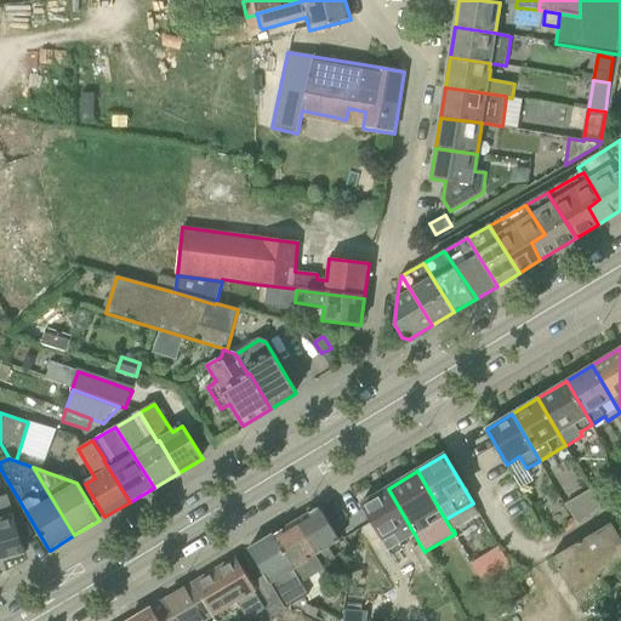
[(389,551),(415,535),(388,489),(362,505),(389,551)]
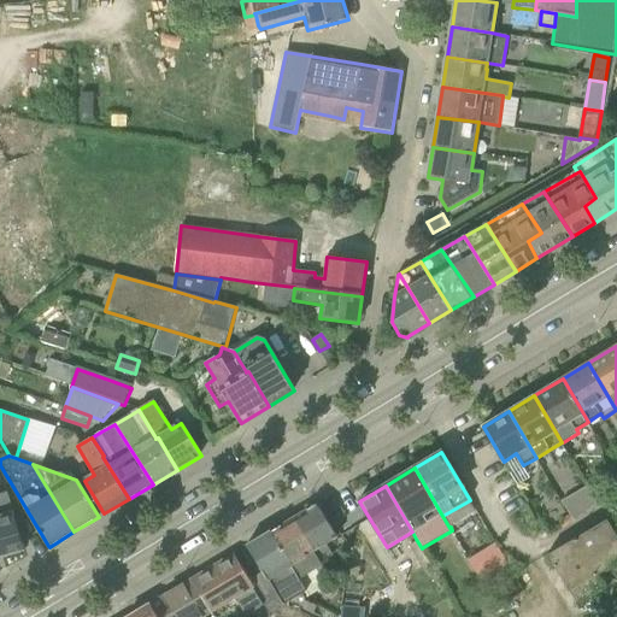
[(0,557),(24,550),(9,495),(0,498),(0,557)]
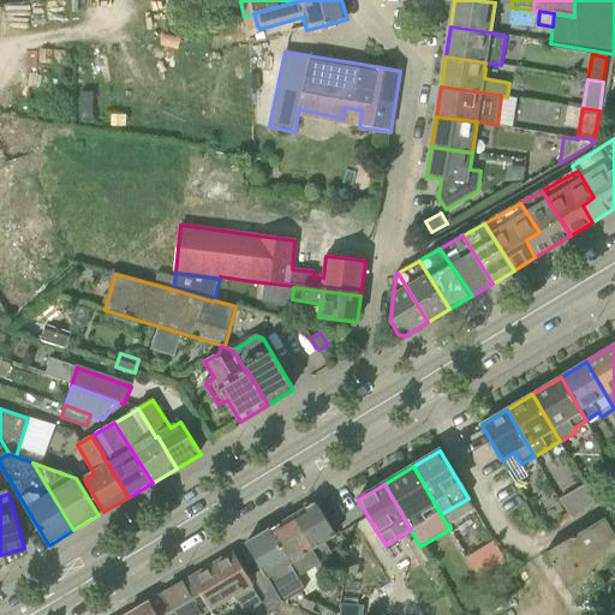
[(336,535),(316,502),(292,517),(322,562),(334,555),(326,542),(336,535)]
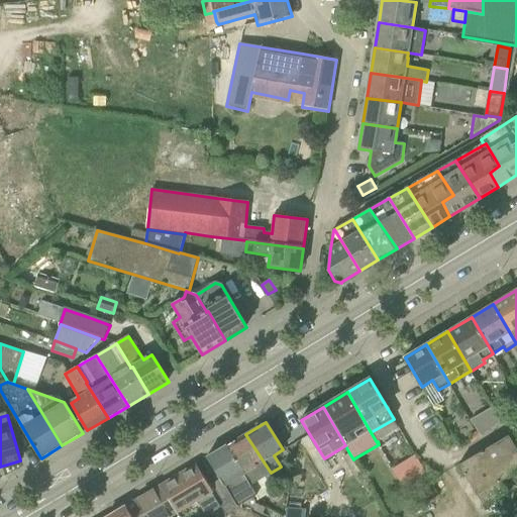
[(472,443),(481,437),(477,431),(468,437),(472,443)]
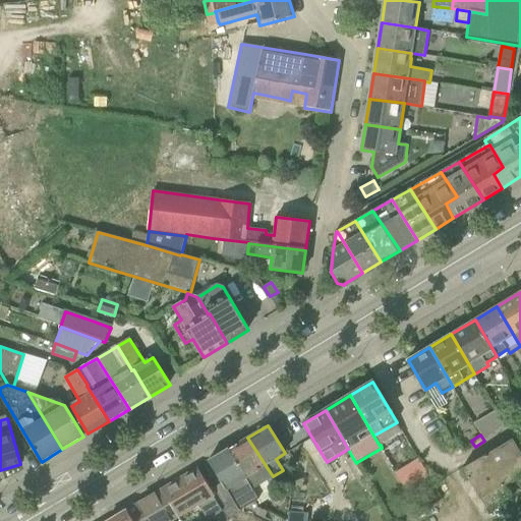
[(253,489),(274,477),(273,476),(247,438),(230,449),(229,448),(228,449),(253,489)]
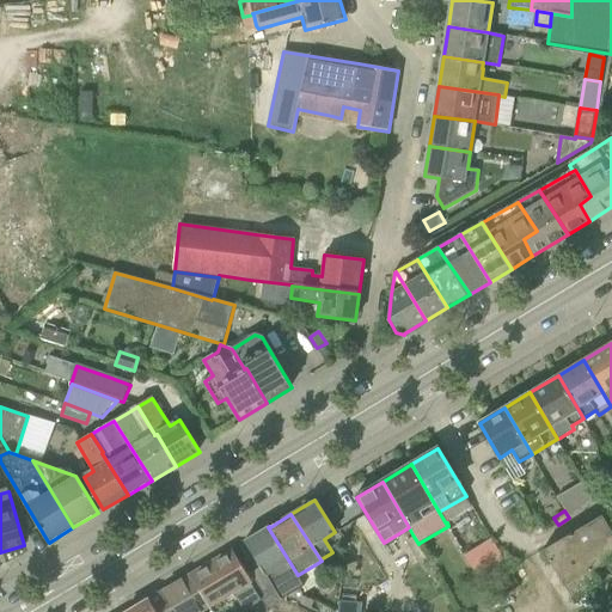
[(611,532),(603,515),(543,550),(573,600),(603,583),(594,569),(611,558),(611,532)]
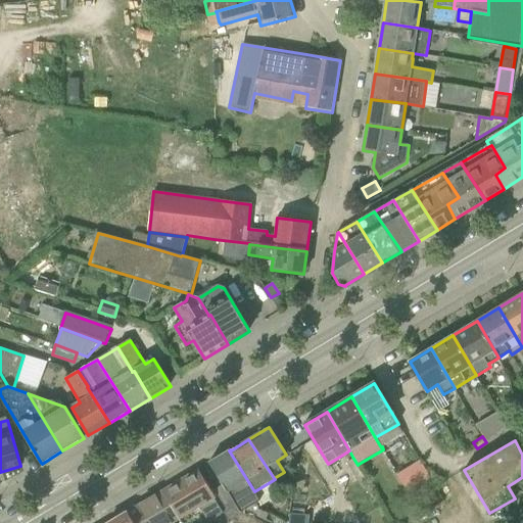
[(209,463),(224,485),(215,490),(223,505),(239,513),(240,513),(258,502),(260,502),(254,491),(229,450),(209,463)]
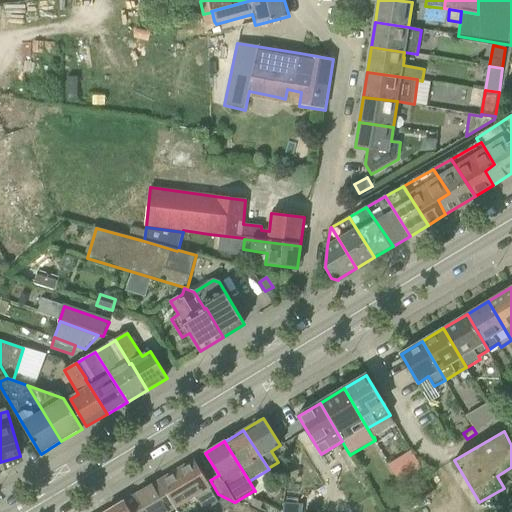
[(351,471),(359,467),(351,454),(350,455),(345,447),(339,450),(351,471)]
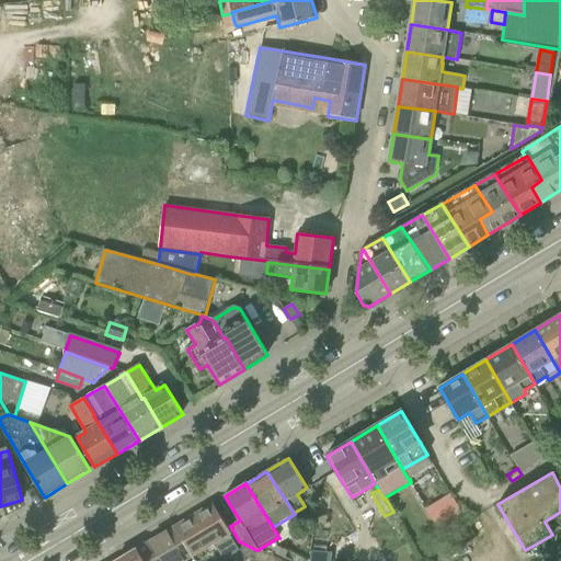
[(329,560),(330,553),(332,522),(330,521),(333,492),(317,491),(312,551),(311,551),(309,560),(329,560)]
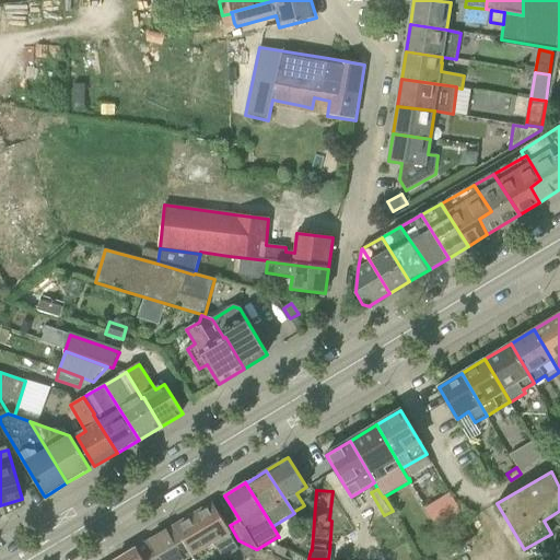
[(453,498),(452,498),(428,513),(441,533),(465,517),(453,498)]
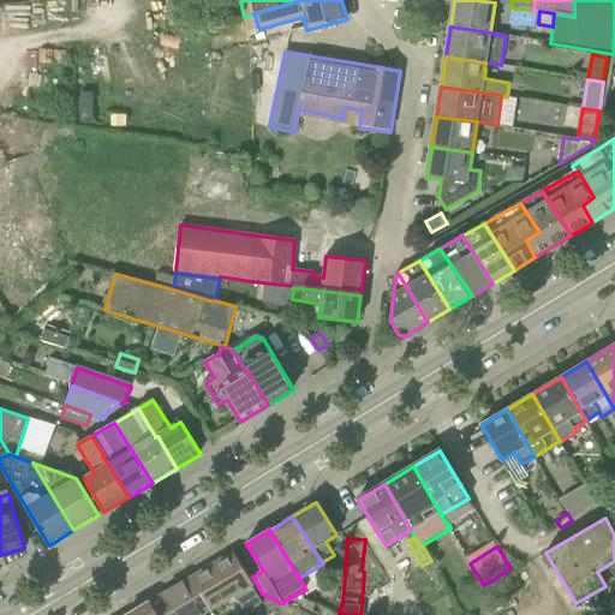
[(249,579),(233,553),(191,578),(212,611),(236,597),(245,614),(263,603),(269,614),(270,614),(281,603),(262,593),(252,577),(249,579)]
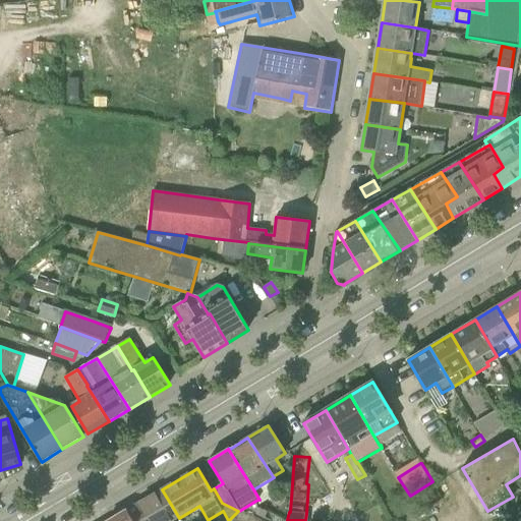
[(162,489),(132,507),(132,508),(127,510),(133,520),(173,520),(179,518),(162,489)]
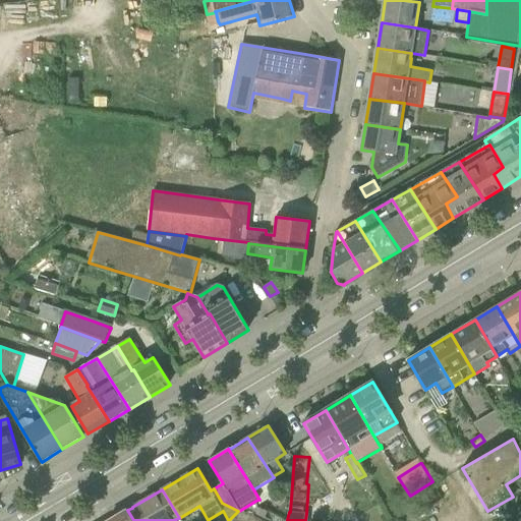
[(425,506),(437,498),(431,489),(420,498),(425,506)]
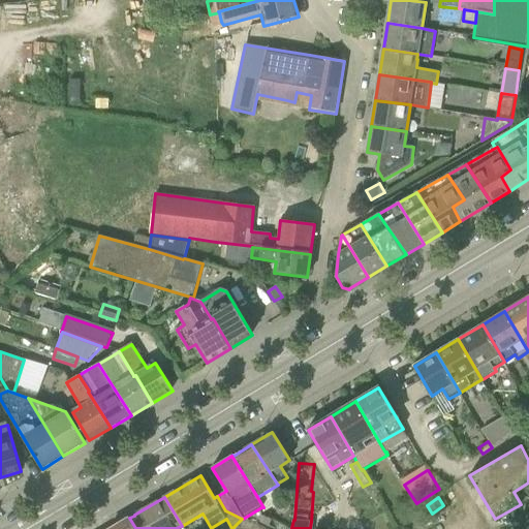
[(129,518),(110,528),(135,528),(129,518)]
